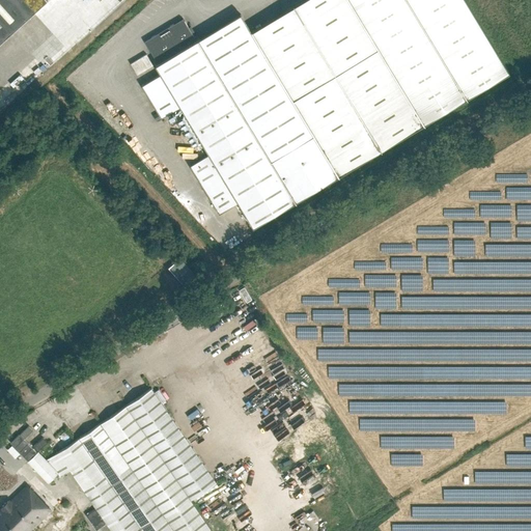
[(0,0),(0,43),(48,0),(0,0)]
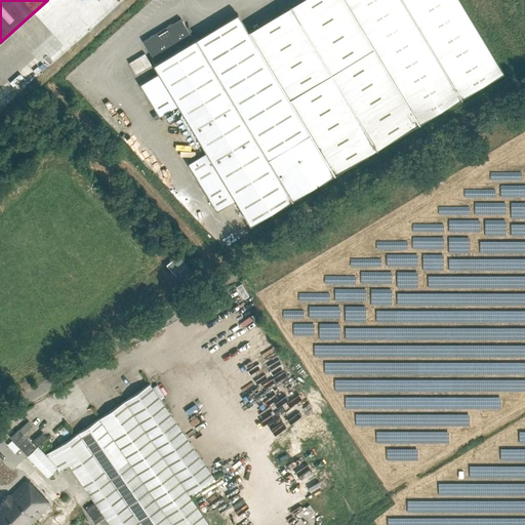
[(183,21),(180,18),(171,24),(143,41),(155,59),(156,63),(154,65),(159,73),(140,84),(159,116),(178,105),(207,152),(188,163),(216,211),(236,200),(250,225),(334,173),(419,122),(503,71),(460,0),(299,0),(249,31),(263,53),(221,79),(197,38),(194,40),(192,37),(183,21)]
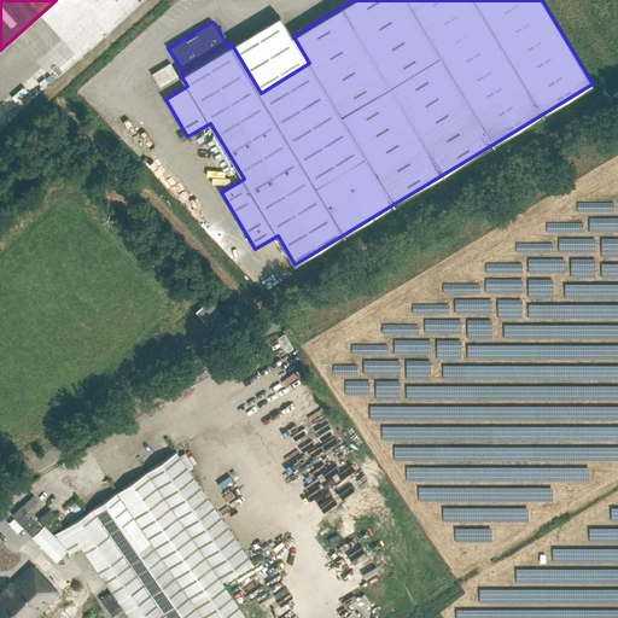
[(152,74),(159,87),(178,75),(170,63),(152,74)]
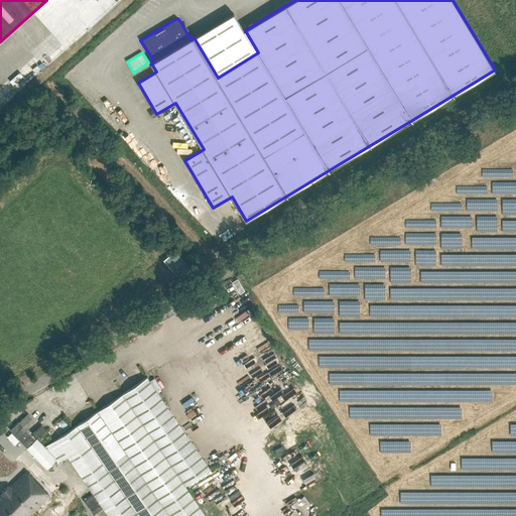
[(189,267),(176,251),(164,262),(178,277),(189,267)]
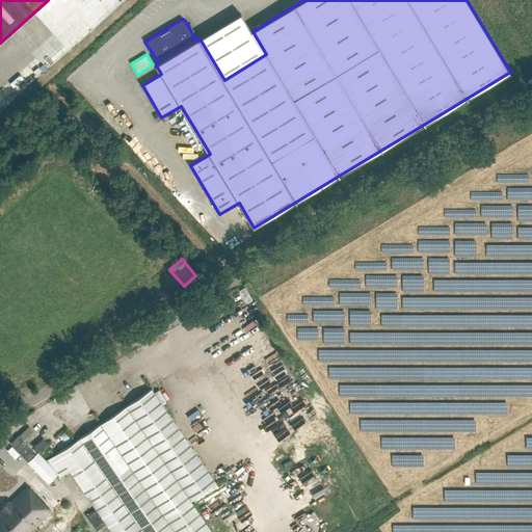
[(216,482),(152,389),(100,424),(80,437),(111,484),(90,499),(113,531),(211,531),(190,501),(216,482)]
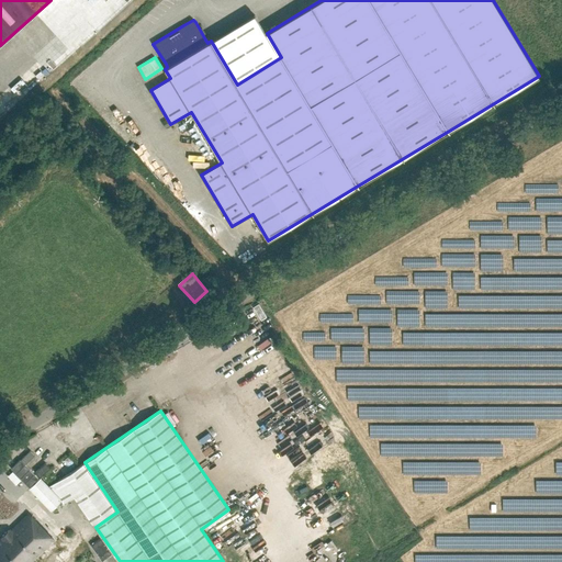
[(34,456),(30,450),(21,459),(11,469),(30,487),(40,479),(25,464),(26,463),(34,456)]
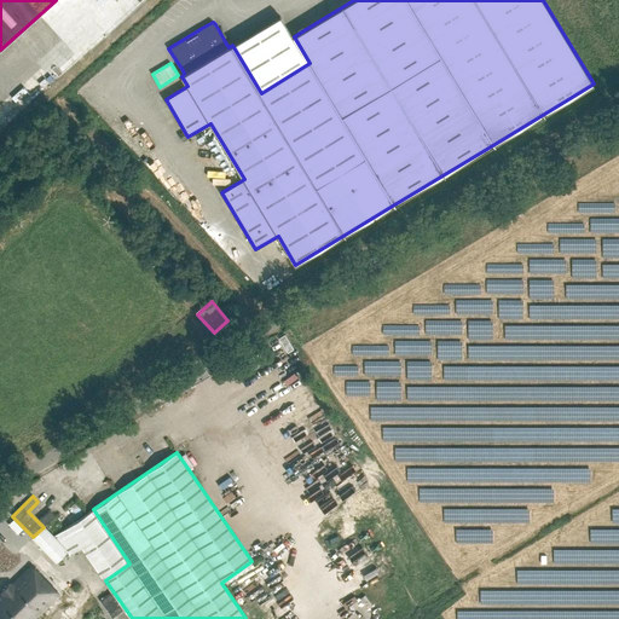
[(44,527),(33,537),(57,562),(68,553),(70,555),(81,547),(105,580),(129,563),(93,509),(55,536),(45,526),(44,527)]
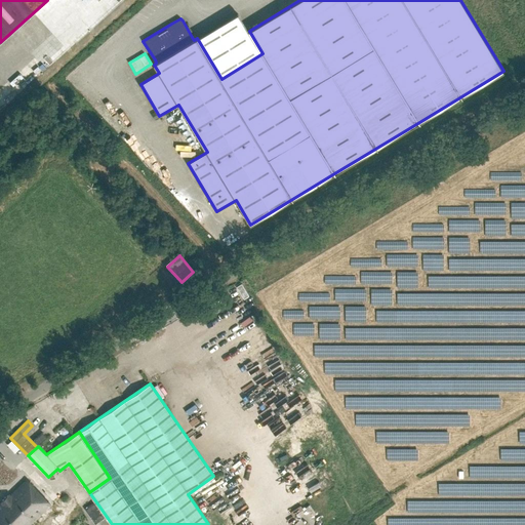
[(46,437),(43,433),(34,441),(37,445),(46,437)]
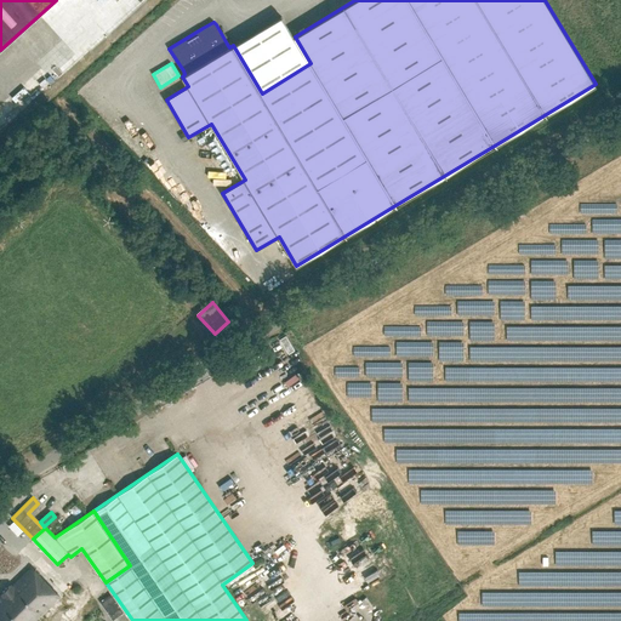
[(0,605),(0,607),(0,620),(32,620),(60,596),(32,568),(12,586),(11,585),(3,593),(4,594),(0,597),(0,605)]
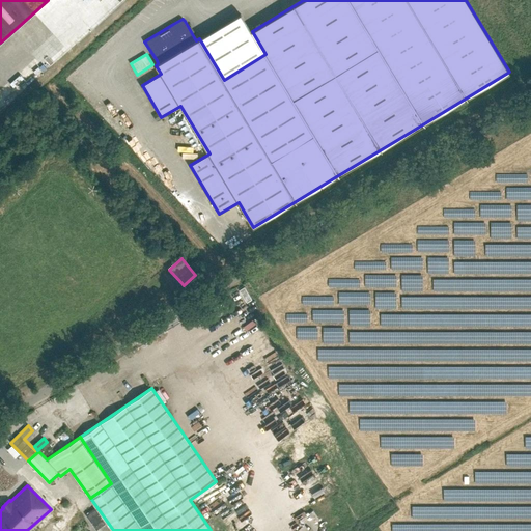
[(96,530),(107,523),(96,507),(86,514),(96,530)]
